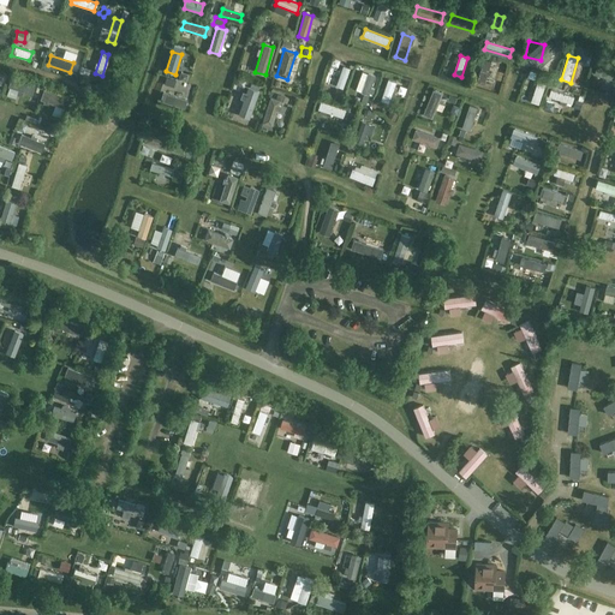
[(484,85),(491,64),(483,61),(477,83),(484,85)]
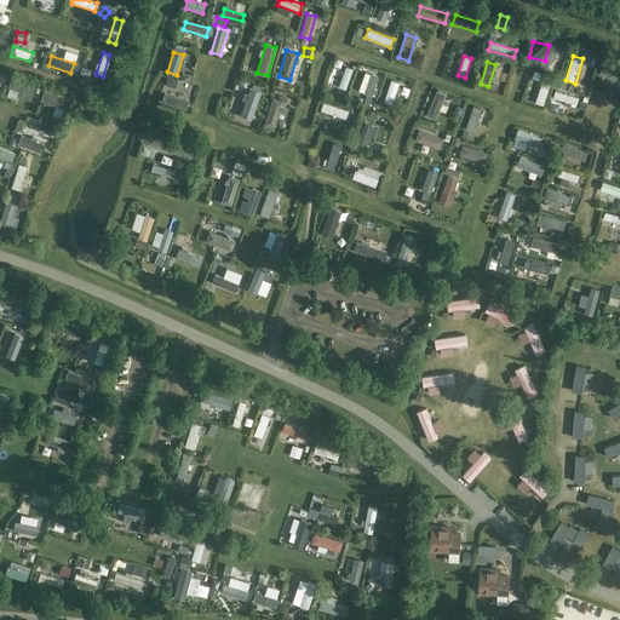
[(452,76),(454,69),(447,65),(443,73),(452,76)]
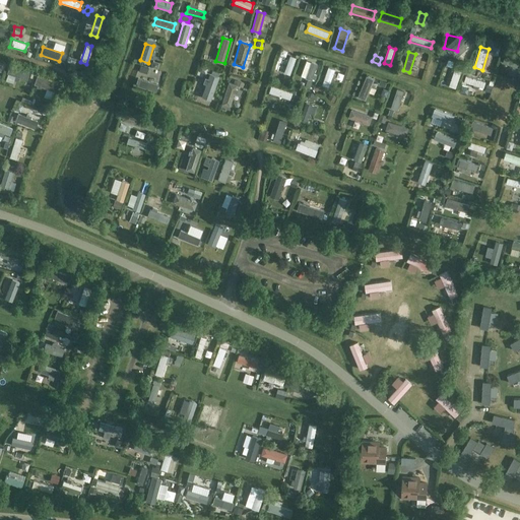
[(519,59),(504,55),(502,63),(519,68),(519,59)]
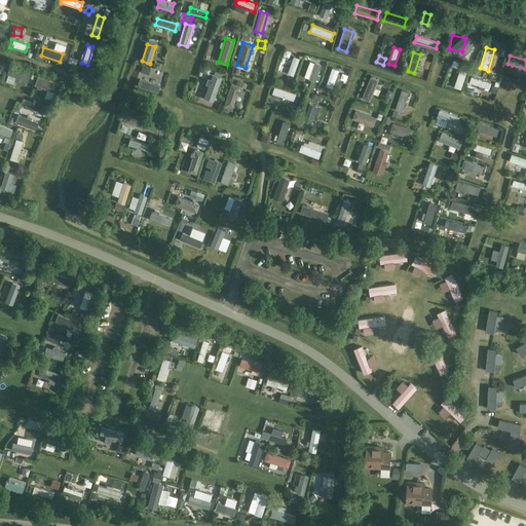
[(294,58),(287,74),(294,76),(300,60),(294,58)]
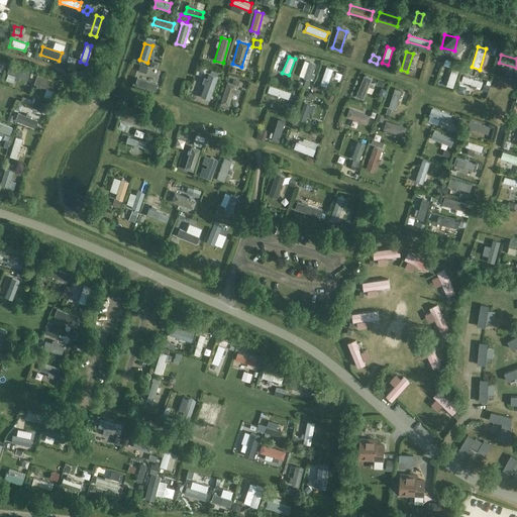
[(316,65),(309,62),(303,77),(310,80),(316,65)]
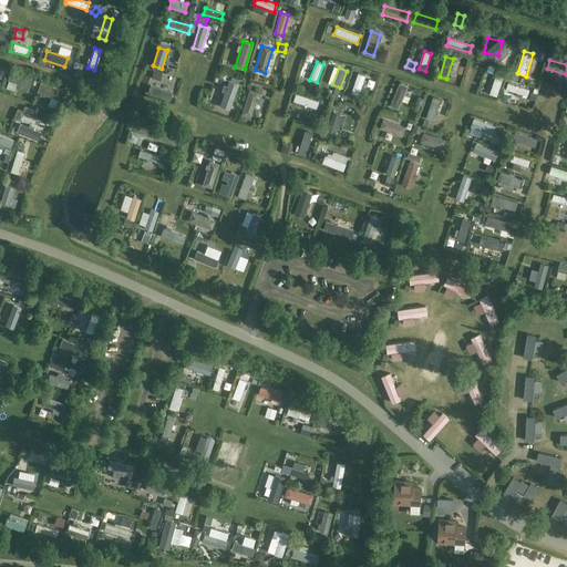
[(7,80),(30,89),(32,80),(9,72),(7,80)]
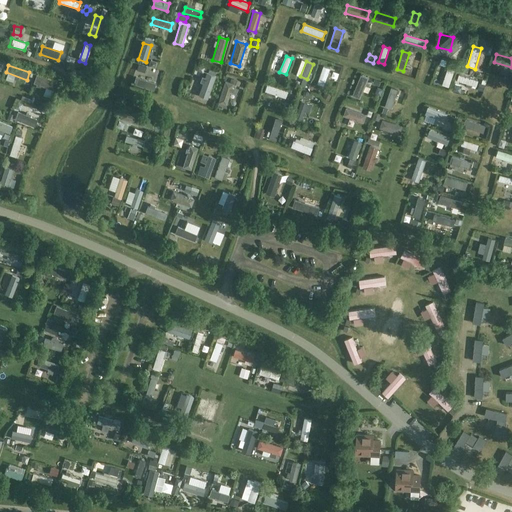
[(330,69),(323,66),(316,83),(324,86),(330,69)]
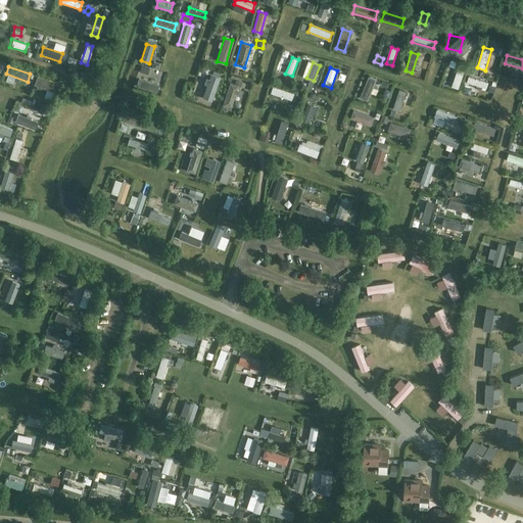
[(212,69),(210,76),(218,78),(220,73),(212,69)]
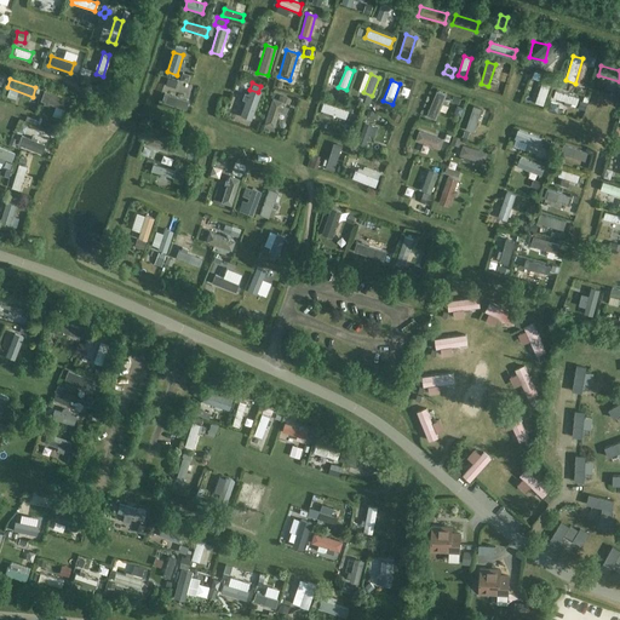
[(544,107),(550,85),(540,82),(534,103),(544,107)]
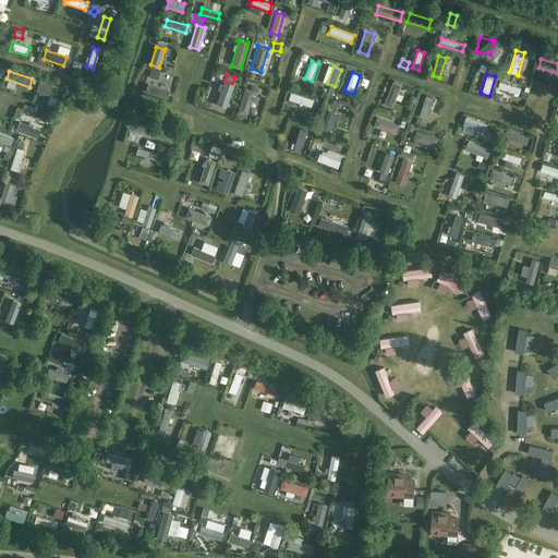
[(62,91),(38,82),(35,92),(59,100),(62,91)]
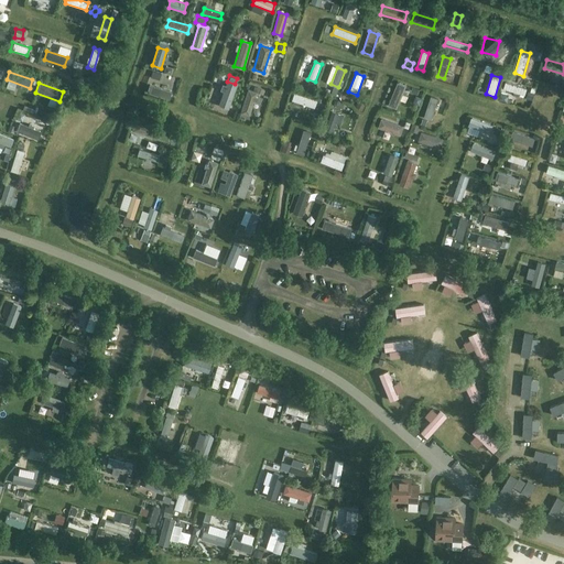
[(218,105),(228,109),(236,87),(226,83),(218,105)]
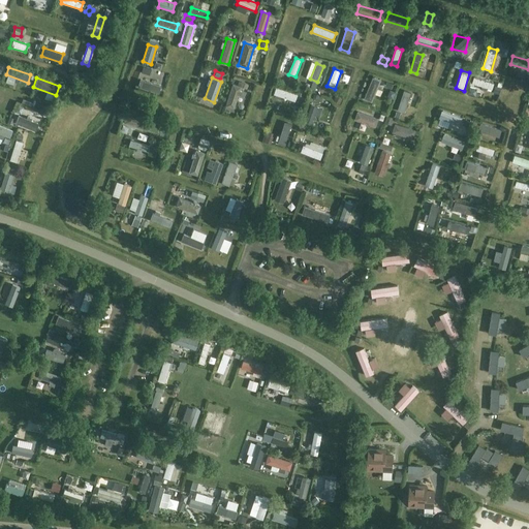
[(289,78),(285,87),(291,89),(294,80),(289,78)]
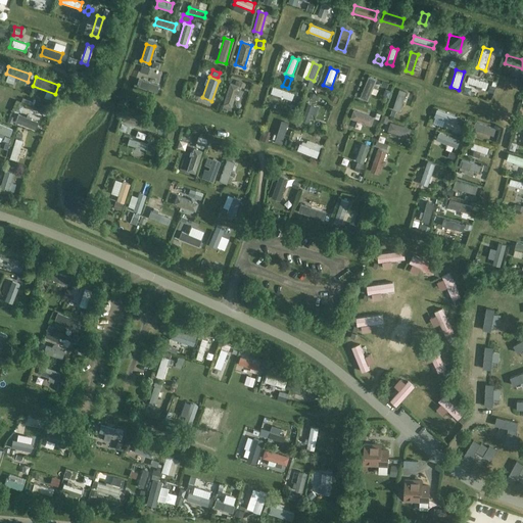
[(469,77),(467,84),(485,90),(487,83),(469,77)]
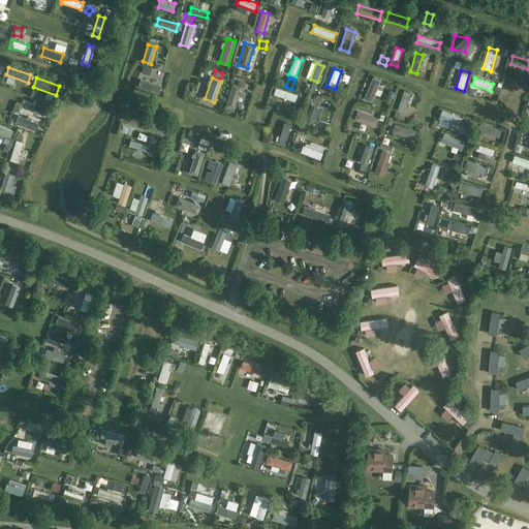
[(365,99),(372,102),(380,82),(373,79),(365,99)]
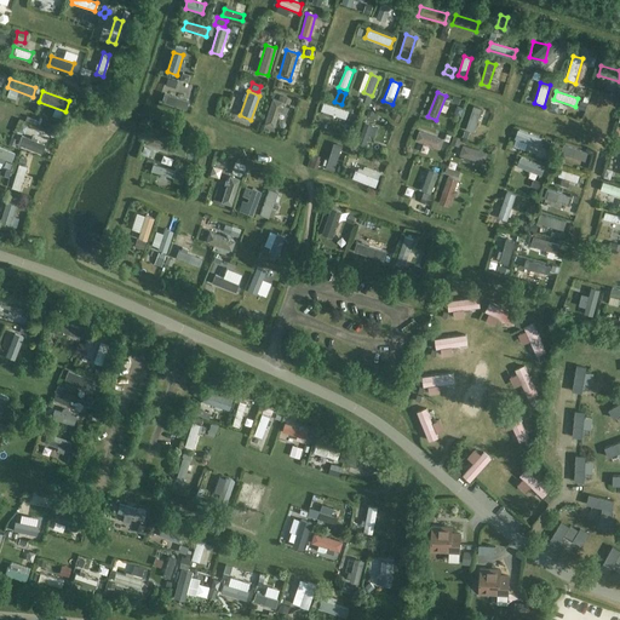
[(189,99),(165,93),(162,102),(185,109),(189,99)]
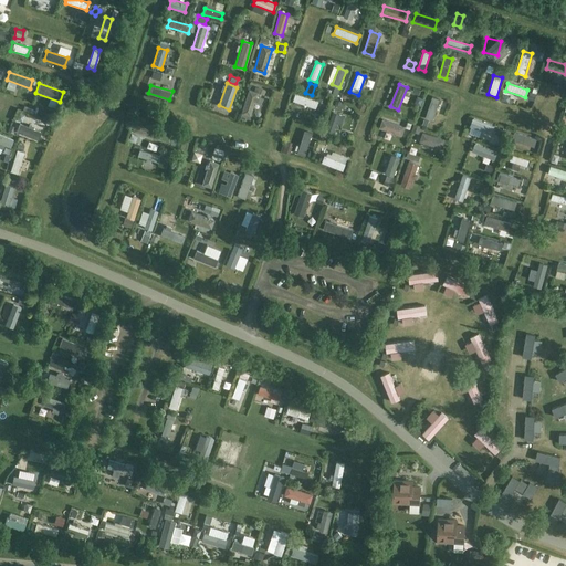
[(335,87),(332,95),(338,98),(342,90),(335,87)]
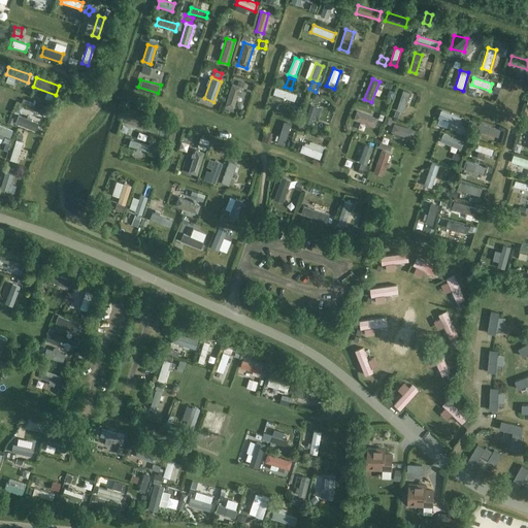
[(240,90),(232,87),(226,106),(235,108),(240,90)]
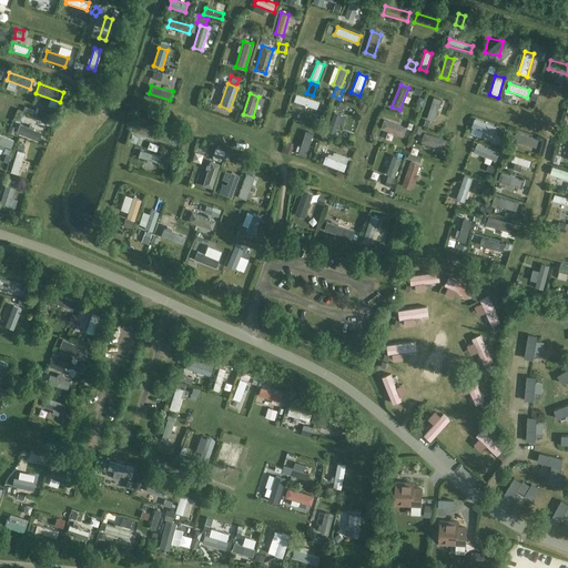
[(320,93),(317,101),(318,101),(327,104),(328,95),(320,93)]
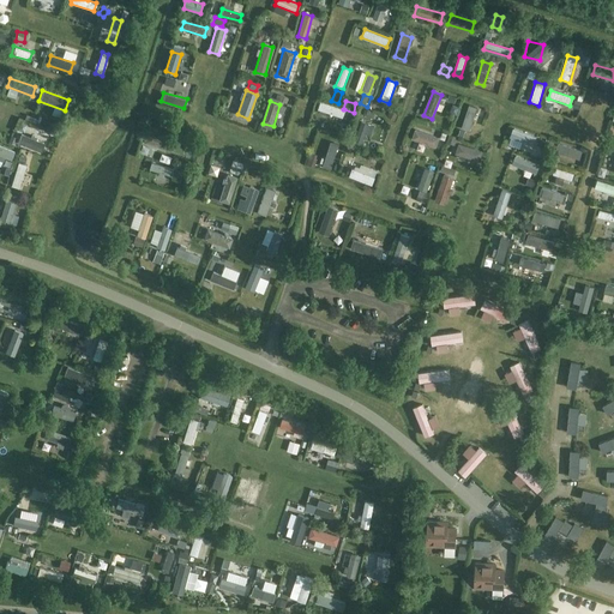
[(344,109),(320,102),(318,110),(342,119),(344,109)]
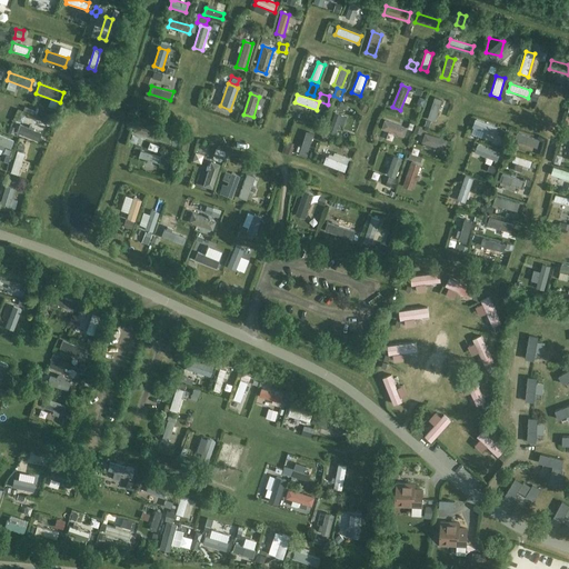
[(436,98),(428,119),(436,122),(442,100),(436,98)]
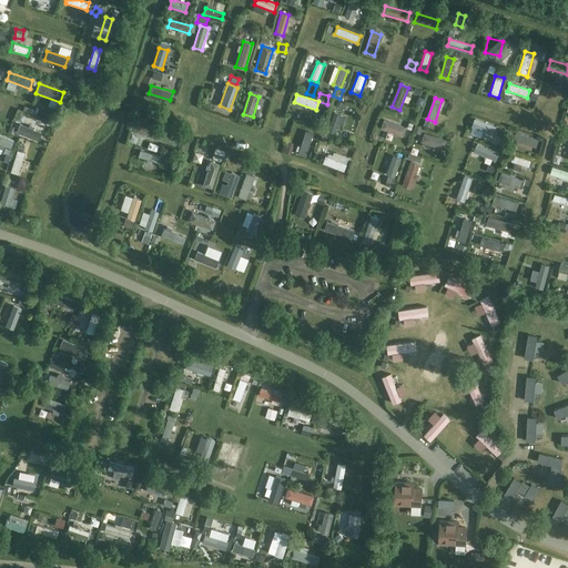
[(359,103),(357,109),(364,112),(367,107),(359,103)]
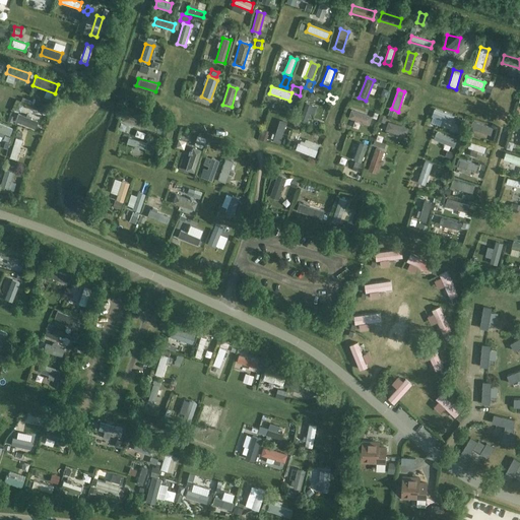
[(306,120),(310,103),(303,102),(300,119),(306,120)]
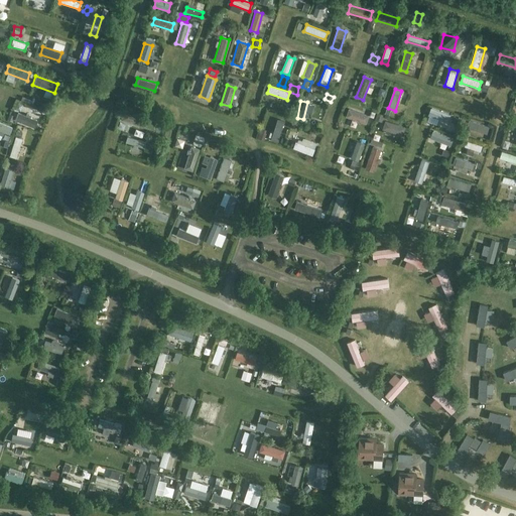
[(431,108),(428,115),(448,122),(452,115),(431,108)]
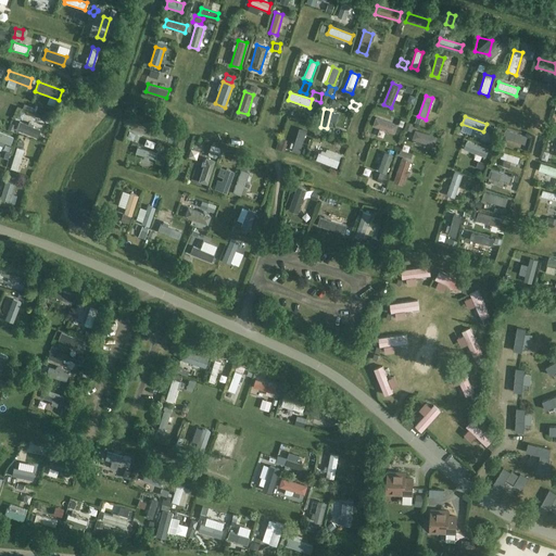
[(373,127),(394,135),(397,125),(376,117),(373,127)]
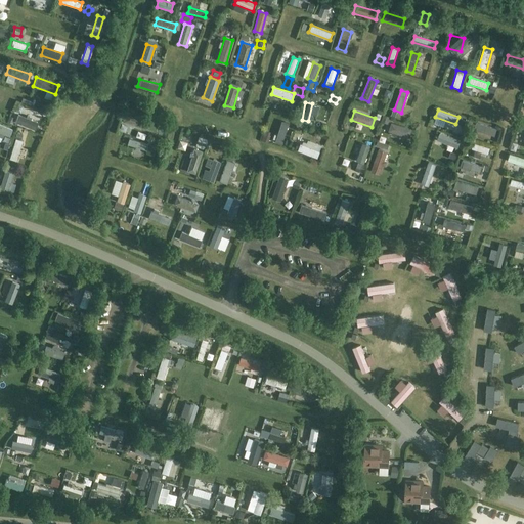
[(123,124),(145,129),(148,120),(125,114),(123,124)]
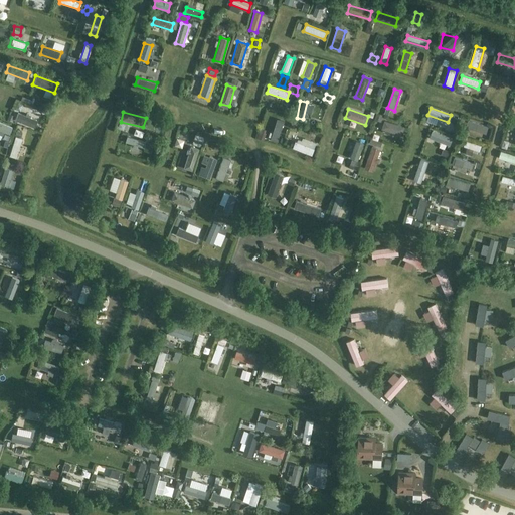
[(37,120),(18,113),(15,121),(34,128),(37,120)]
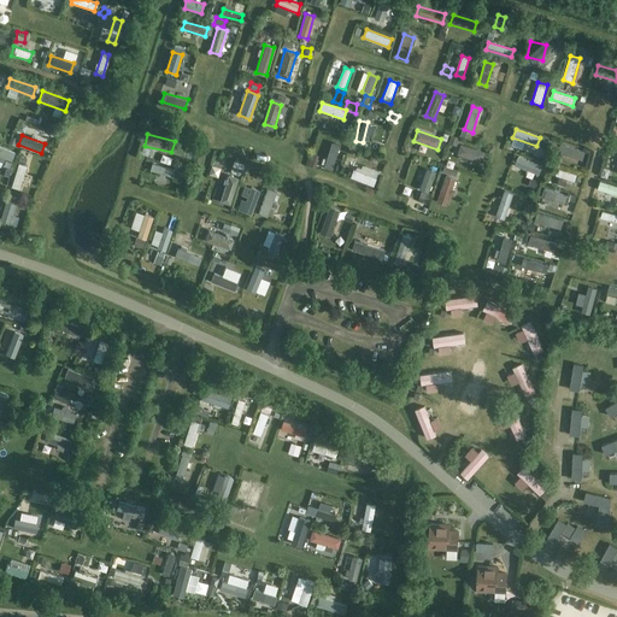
[(451,135),(448,144),(458,146),(460,139),(451,135)]
